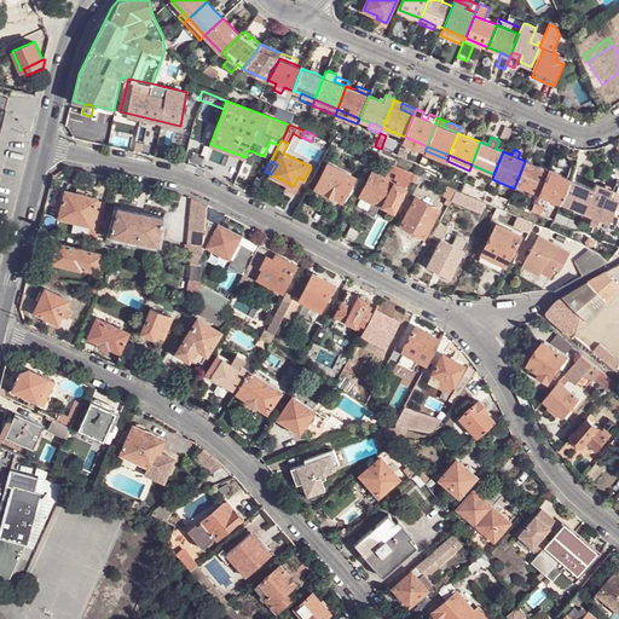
[(519,185),(538,192),(548,169),(547,168),(541,166),(539,167),(525,161),(515,185),(518,186),(519,185)]
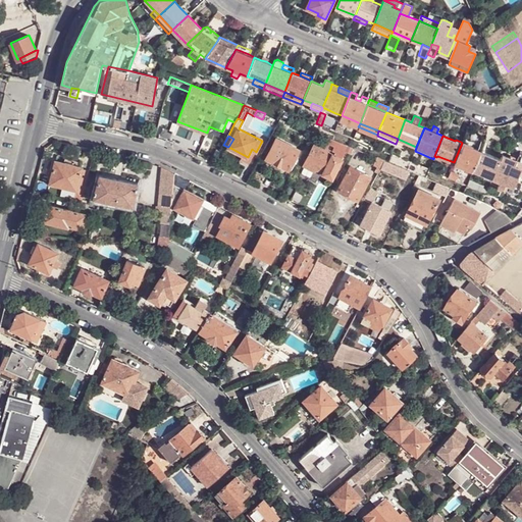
[(296,155),(299,150),(276,138),(266,157),(289,169),(296,155)]
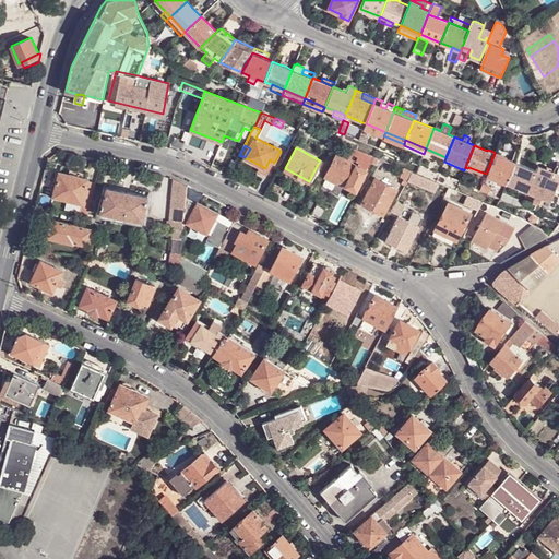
[(443,164),(444,162),(445,157),(426,149),(424,154),(424,155),(443,164)]
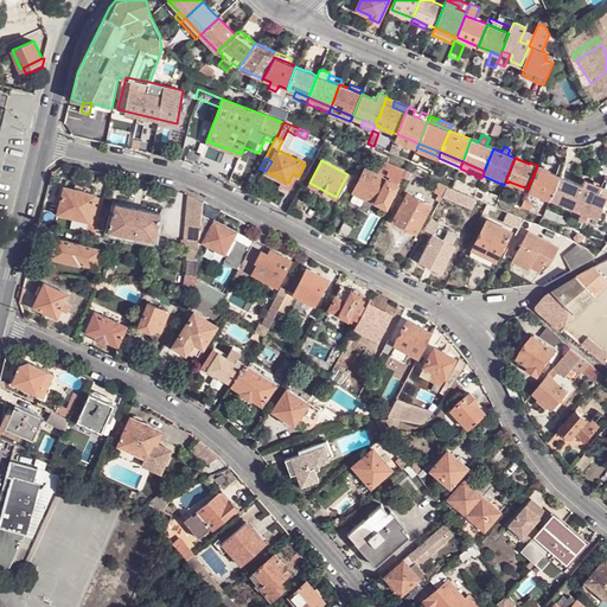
[(402,174),(403,170),(391,165),(390,170),(402,174)]
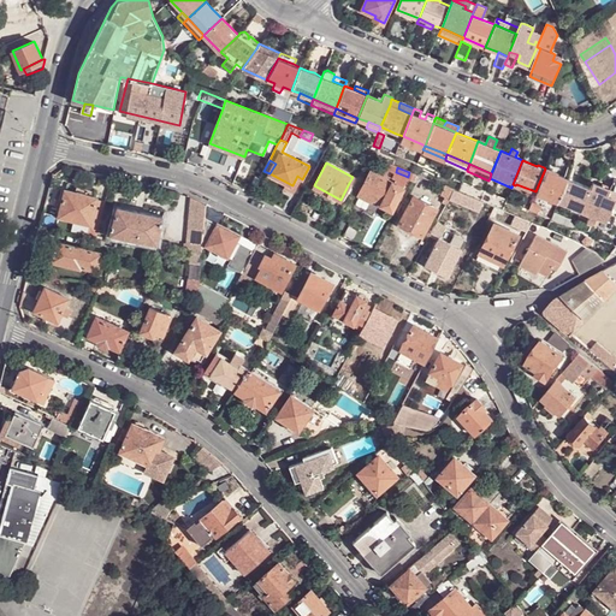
[(558,201),(567,178),(556,173),(556,172),(548,167),(545,169),(535,191),(551,199),(551,201),(554,202),(555,200),(558,201)]
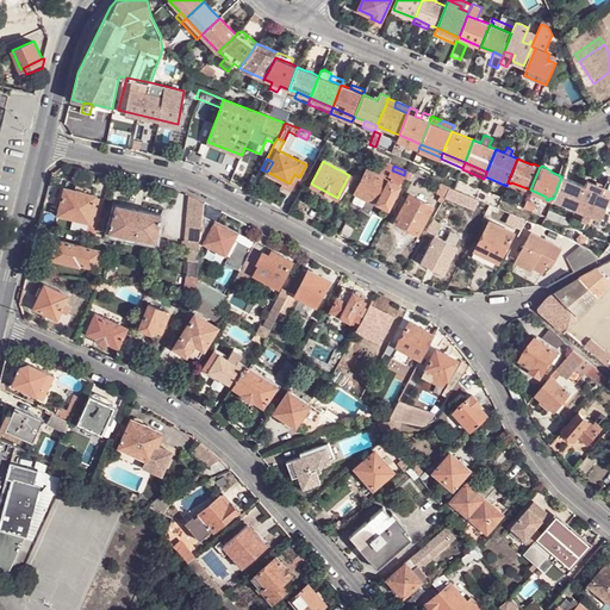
[(356,190),(369,197),(378,201),(380,205),(385,207),(388,207),(399,186),(383,178),(384,174),(373,169),(372,172),(367,169),(356,190)]
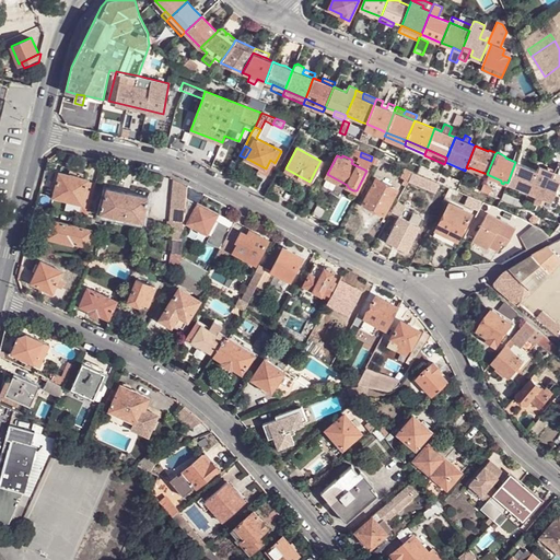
[(323,170),(326,162),(321,161),(317,166),(321,168),(323,170)]
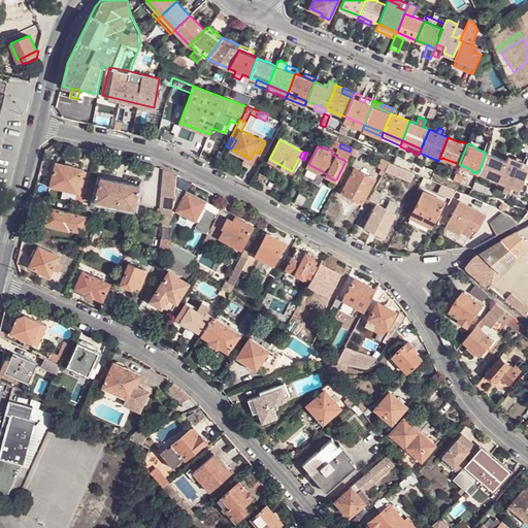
[(497,180),(505,161),(486,153),(479,172),(497,180)]
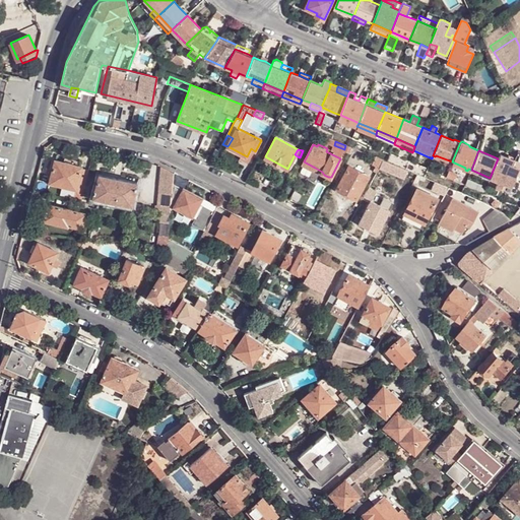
[(289,170),(298,156),(295,154),(287,169),(289,170)]
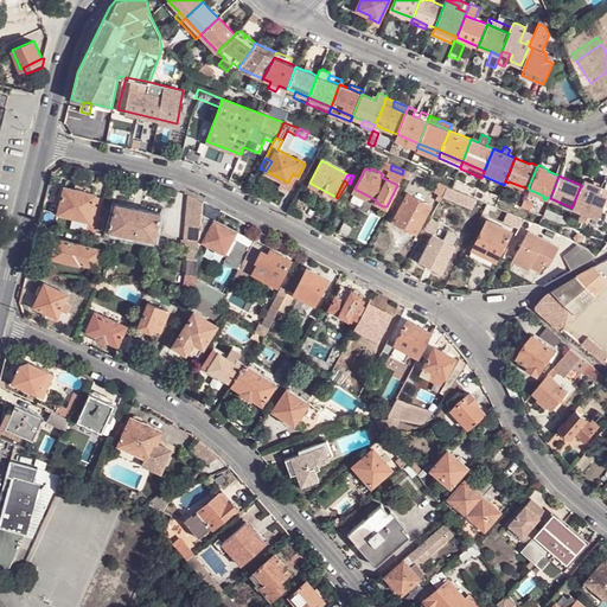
[(589,189),(581,185),(572,208),(580,210),(587,213),(596,217),(598,213),(604,199),(606,196),(596,191),(589,189)]
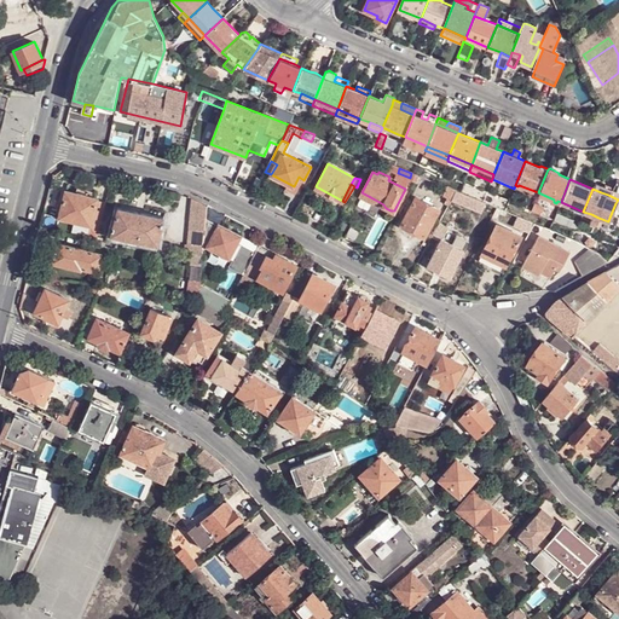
[(92,226),(99,200),(99,198),(90,197),(77,194),(68,191),(64,202),(63,210),(59,219),(92,226)]
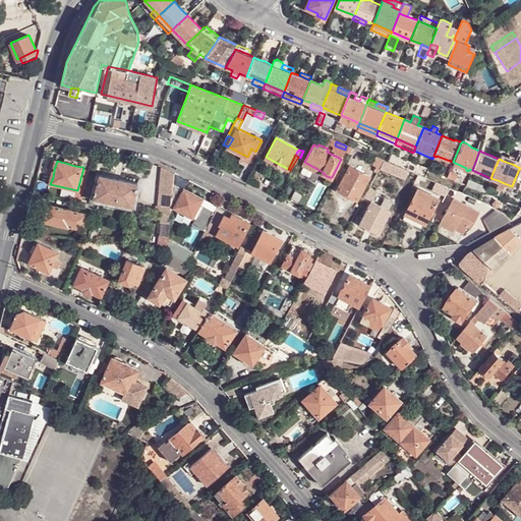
[(400,176),(401,172),(403,169),(384,161),(381,167),(400,176)]
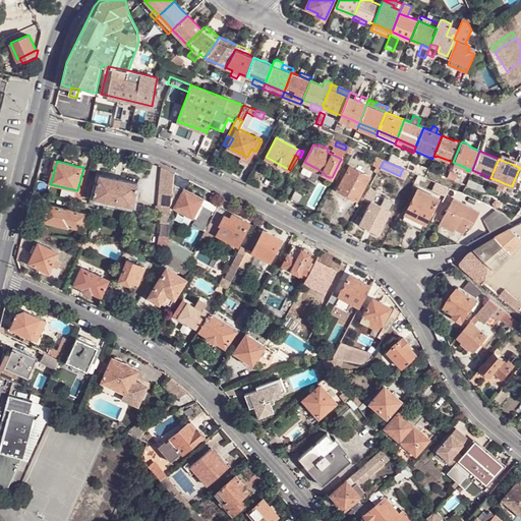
[(313,171),(315,168),(304,162),(303,165),(313,171)]
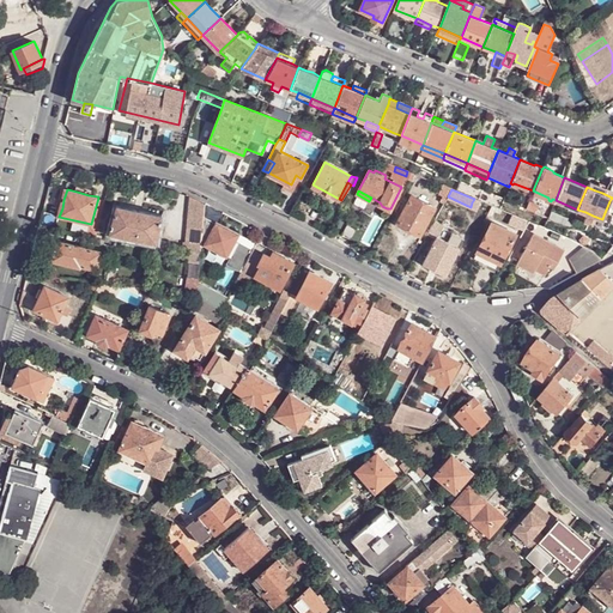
[(420,236),(435,207),(412,195),(398,223),(420,236)]
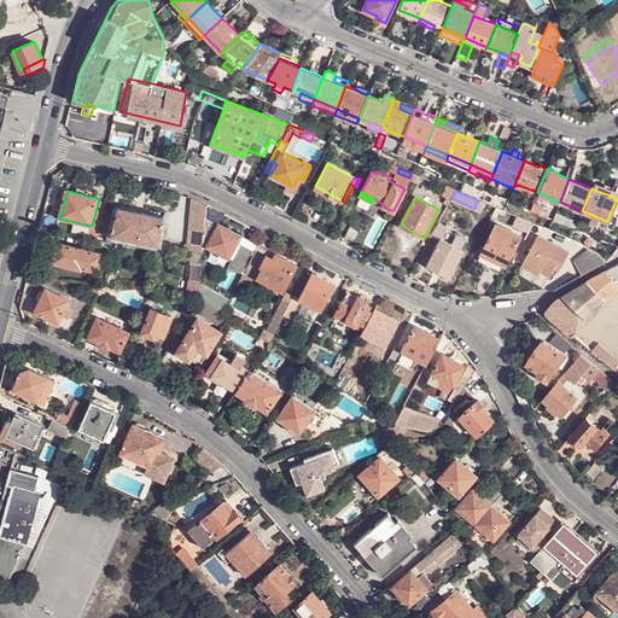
[(92,226),(89,238),(98,239),(108,202),(99,199),(92,226)]
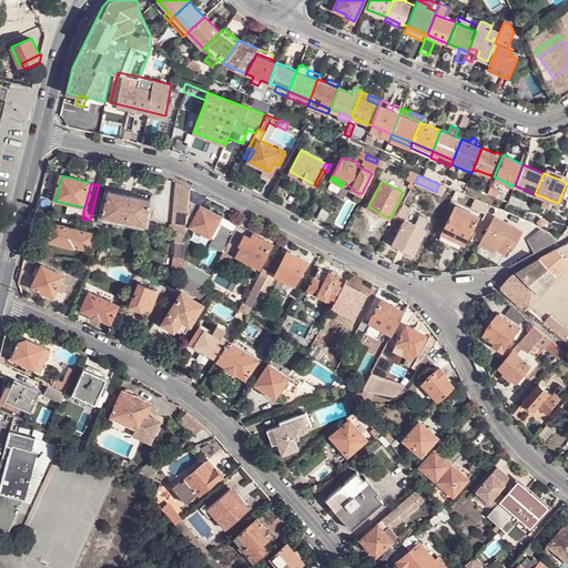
[(185,234),(192,185),(170,183),(165,213),(150,211),(149,222),(170,224),(169,232),(185,234)]
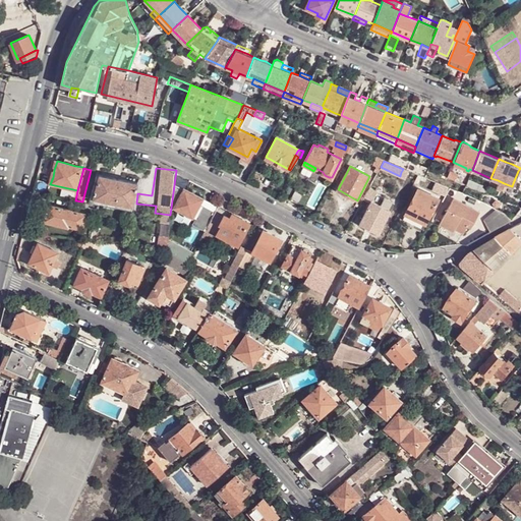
[(447,177),(462,184),(463,180),(464,178),(449,171),(447,177)]
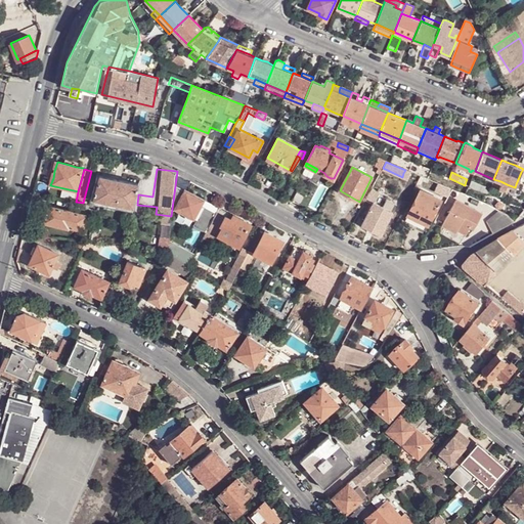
[(135,208),(139,184),(100,176),(95,200),(135,208)]
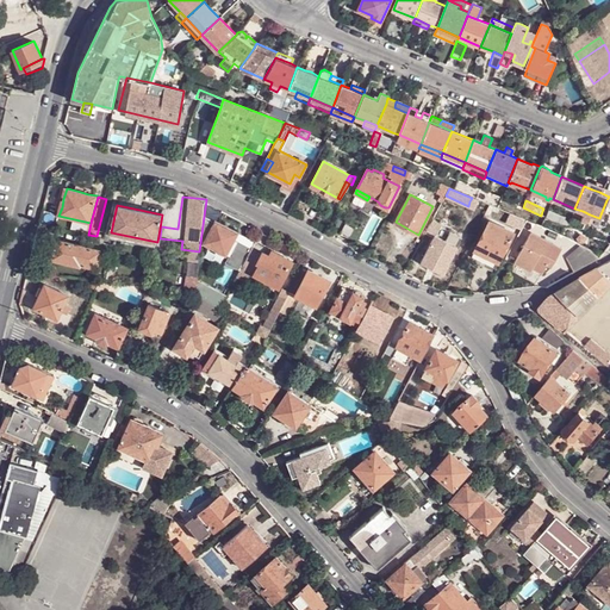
[(238,232),(205,216),(203,241),(212,247),(211,250),(212,251),(211,255),(222,261),(224,254),(226,255),(238,232)]
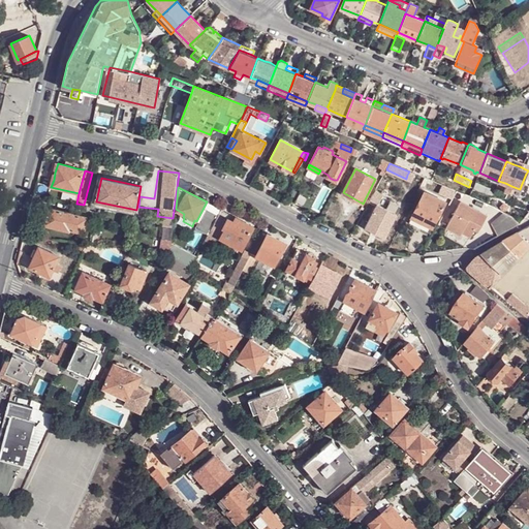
[(382,195),(375,192),(369,204),(375,208),(377,205),(380,206),(382,204),(379,203),(382,195)]
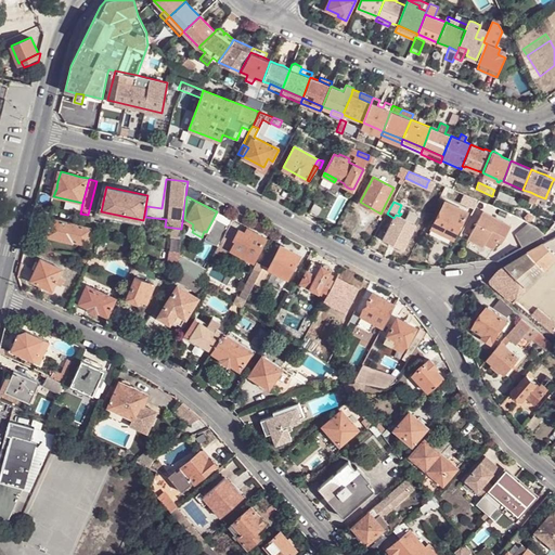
[(431,229),(453,240),(466,213),(444,202),(431,229)]
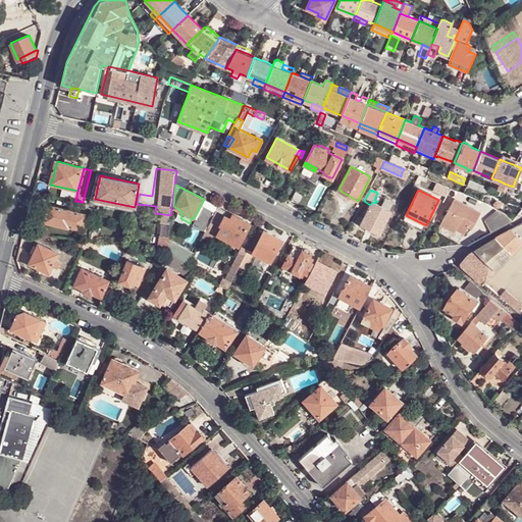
[(469,222),(473,224),(479,213),(453,199),(439,224),(454,232),(455,229),(463,235),(467,226),(469,222)]
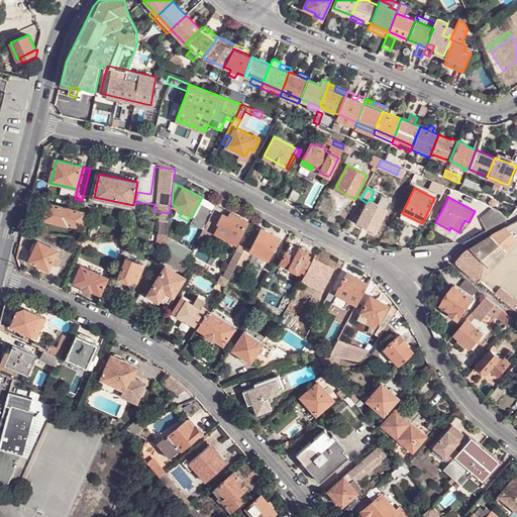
[(369,200),(367,203),(356,223),(376,232),(388,210),(387,209),(390,203),(382,198),(378,205),(372,201),(369,200)]
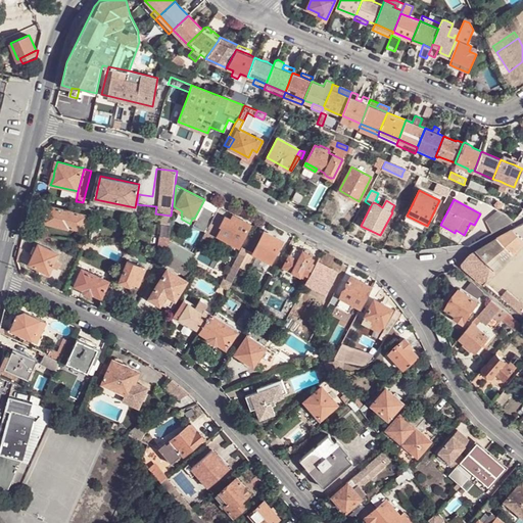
[(72,220),(68,229),(69,229),(70,228),(84,231),(88,215),(48,205),(46,214),(72,220)]
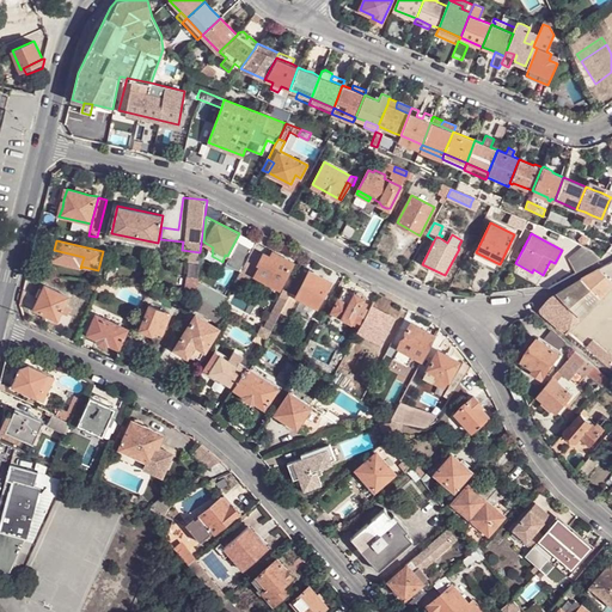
[(254,249),(239,242),(227,263),(242,270),(254,249)]
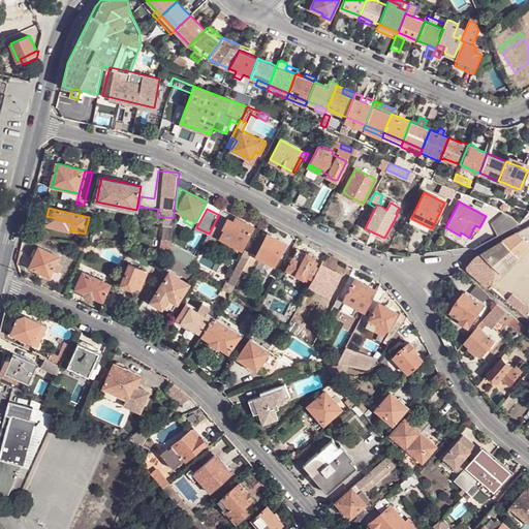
[(488,219),(495,232),(504,227),(518,220),(502,211),(488,219)]
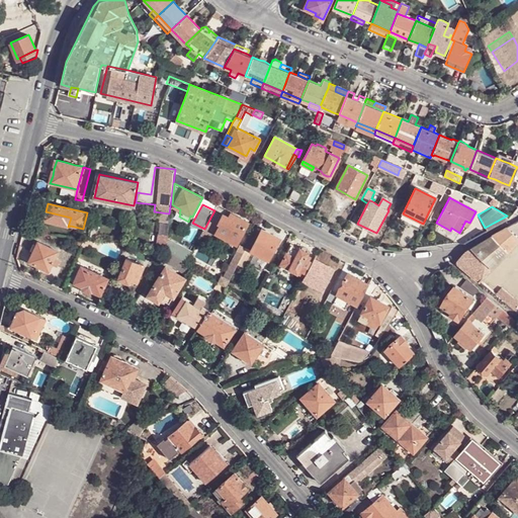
[(214,209),(201,235),(212,241),(217,233),(237,244),(243,233),(241,232),(246,222),(231,213),(230,218),(224,214),(214,209)]
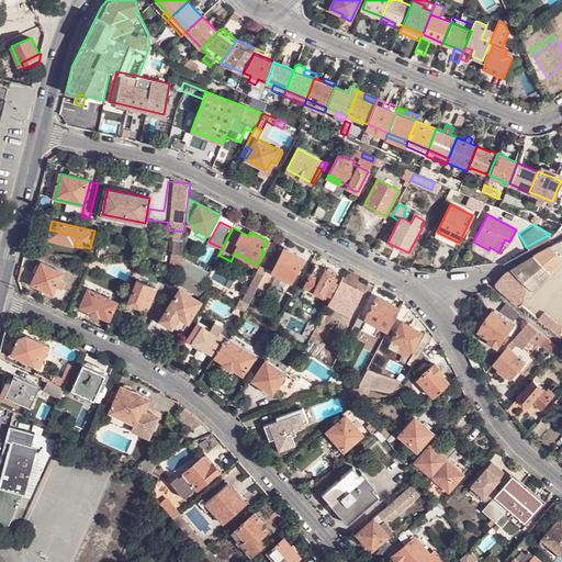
[(47,239),(74,246),(77,236),(49,229),(47,239)]
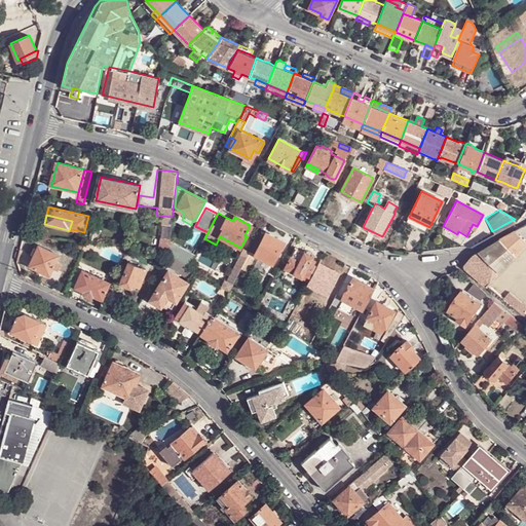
[(426,232),(429,227),(409,217),(407,222),(426,232)]
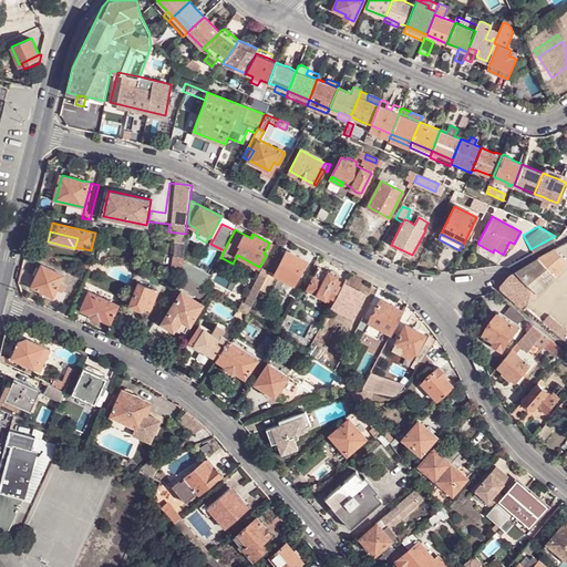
[(566,243),(557,248),(566,258),(566,243)]
